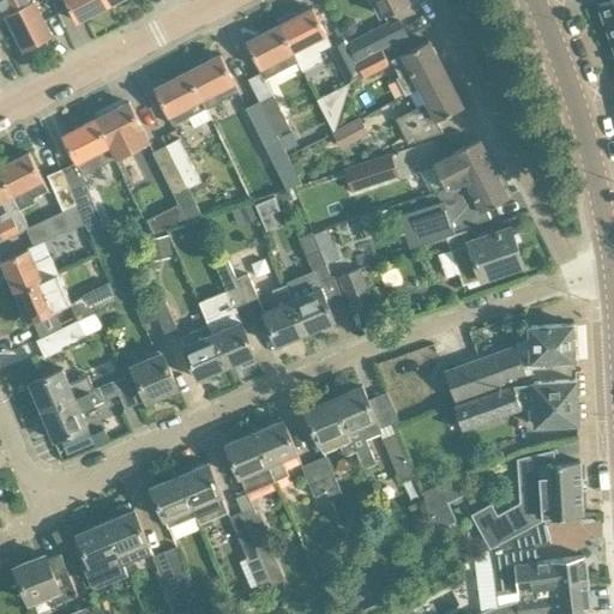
[(0,0),(0,18),(6,14),(24,48),(30,44),(32,49),(47,42),(44,37),(50,34),(32,0),(0,0)]
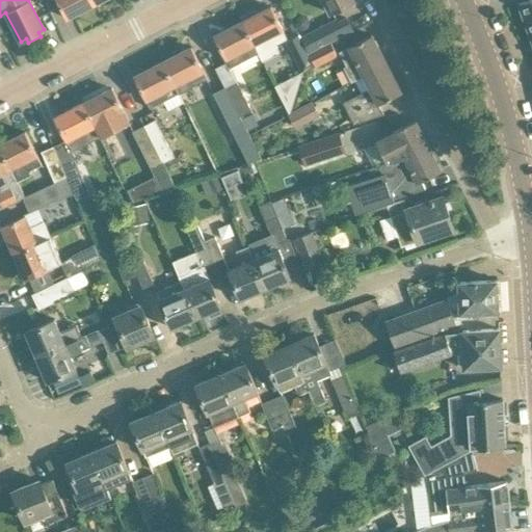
[(95,3),(92,0),(56,0),(67,18),(95,3)]
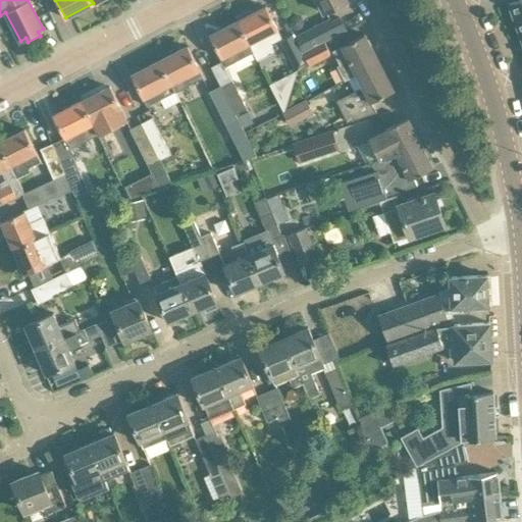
[(316,0),(323,12),(347,0),(316,0)]
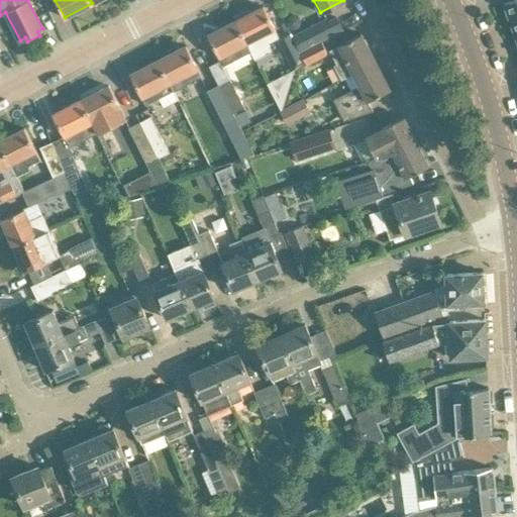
[(516,0),(512,0),(503,4),(514,33),(516,31),(516,0)]
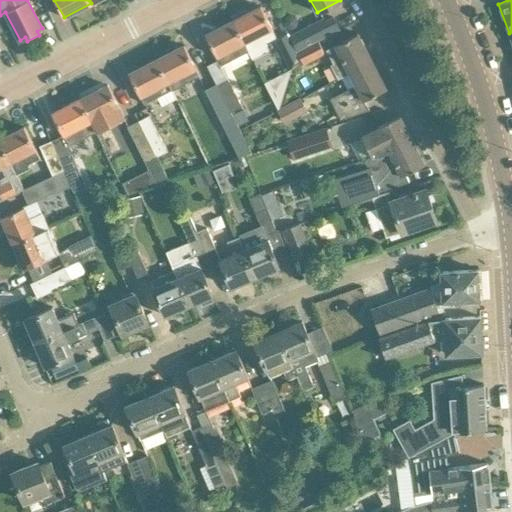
[(233,20),(244,42),(256,35),(261,44),(276,36),(260,6),(233,20)]
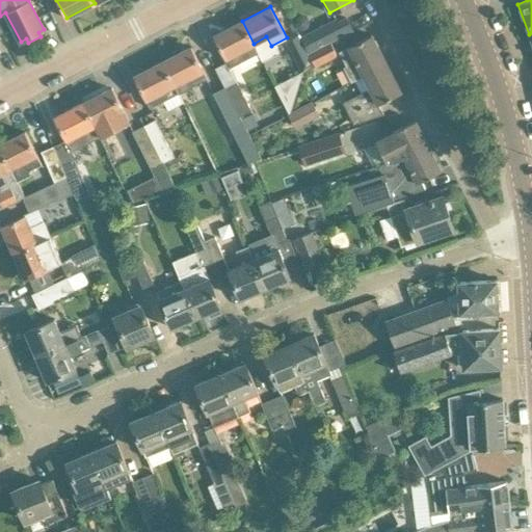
[(309,53),(320,47),(330,42),(352,30),(346,18),(338,22),(337,19),(301,38),(309,53)]
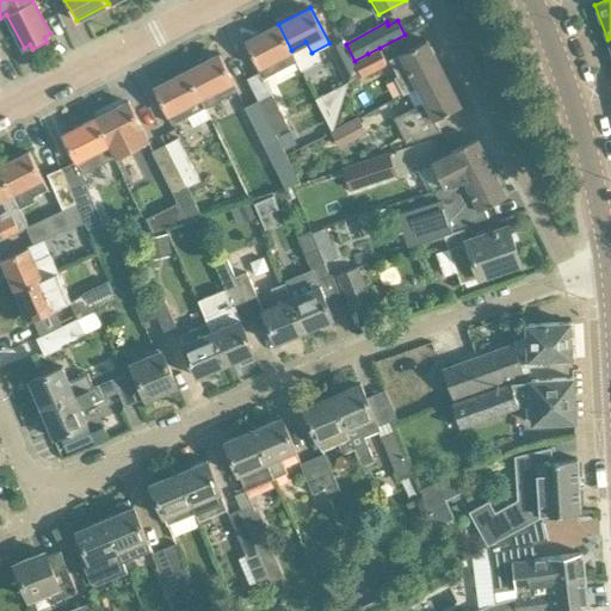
[(264,76),(282,67),(296,60),(291,50),(278,24),(245,41),(264,76)]
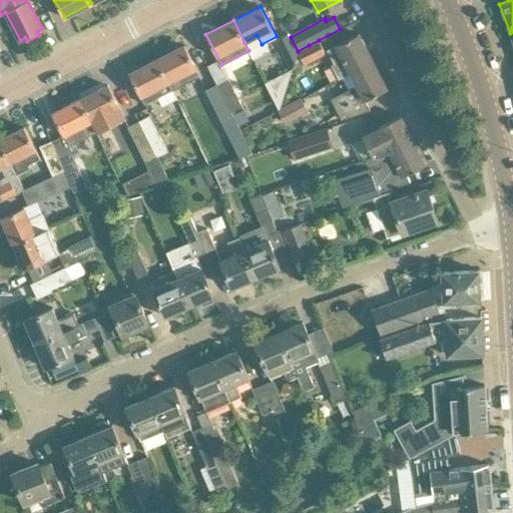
[(351,72),(373,61),(358,33),(328,49),(336,65),(333,66),(339,78),(351,72)]
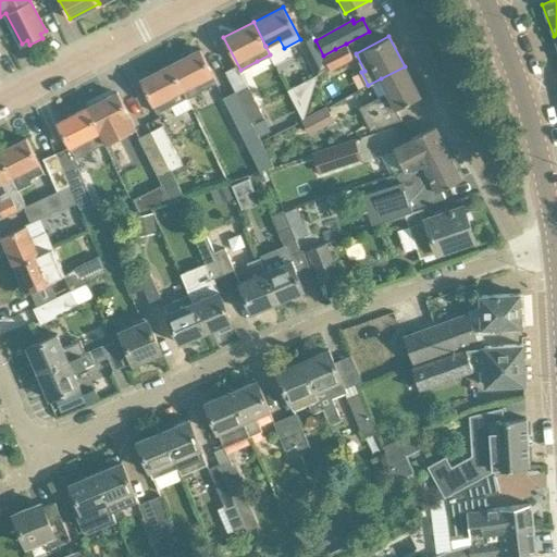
[(300,45),(317,76),(323,56),(316,40),(313,38),(300,45)]
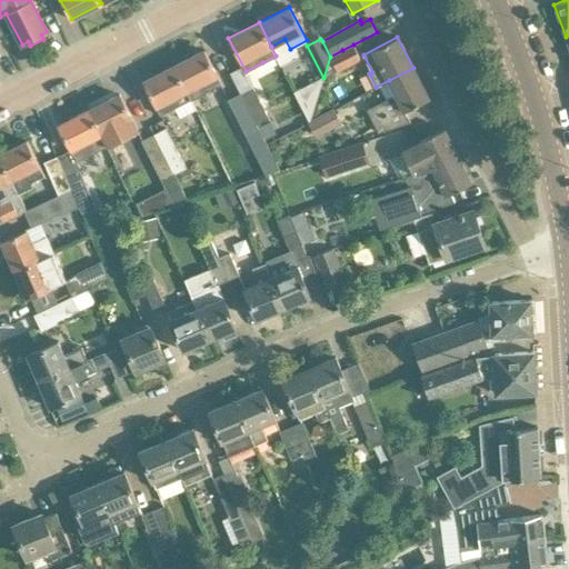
[(353,45),(342,50),(330,57),(323,78),(360,59),(353,45)]
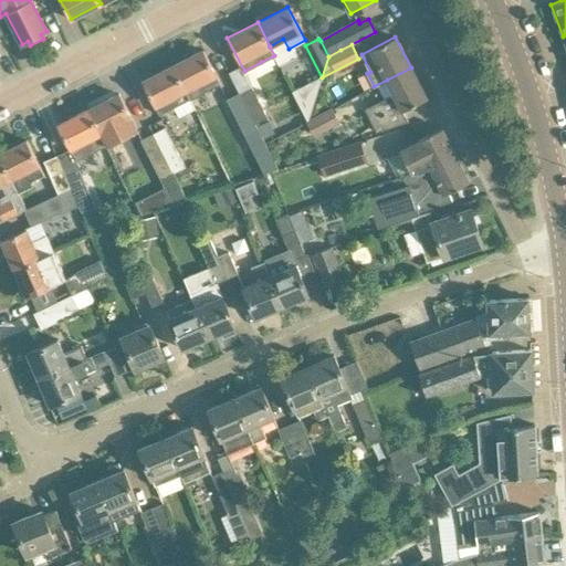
[(173,65),(189,100),(220,83),(203,50),(173,65)]
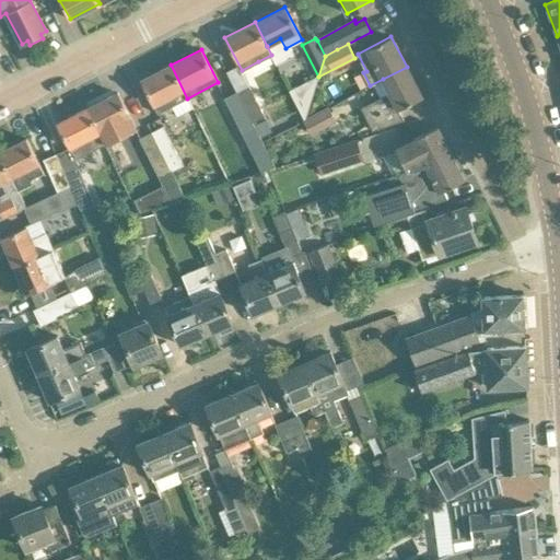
[(171,65),(141,81),(158,114),(187,98),(171,65)]
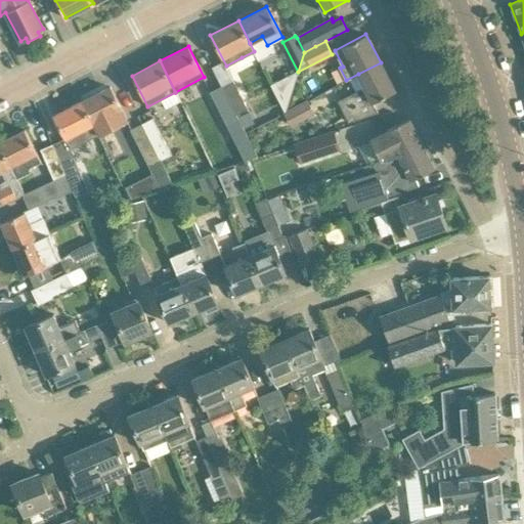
[(364,87),(347,96),(339,100),(348,121),(378,113),(372,102),(395,91),(381,62),(358,74),(364,87)]
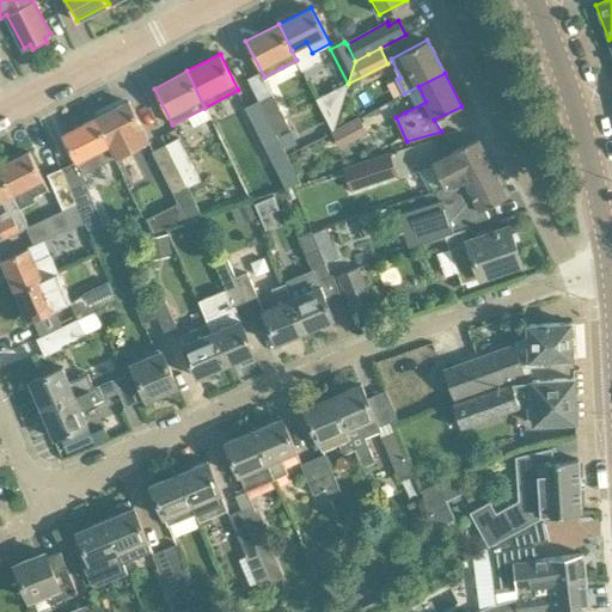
[(273,93),(259,101),(276,134),(289,127),(273,93)]
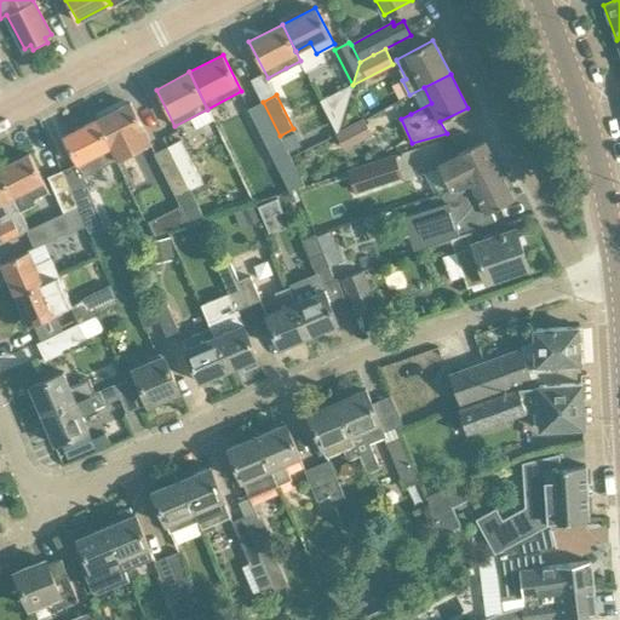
[(304,184),(280,136),(263,102),(262,101),(247,108),(290,191),(304,184)]
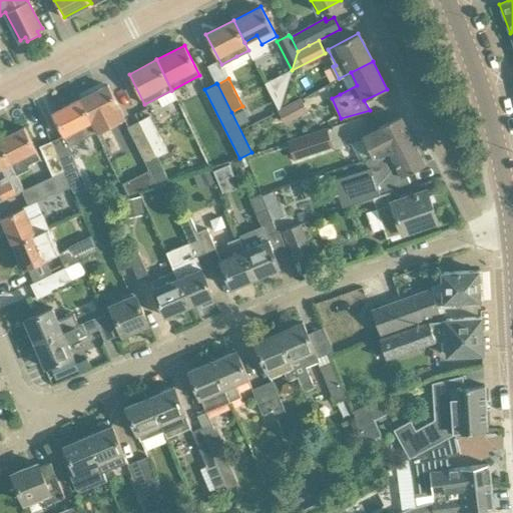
[(107,85),(80,99),(91,121),(94,129),(108,122),(123,115),(107,85)]
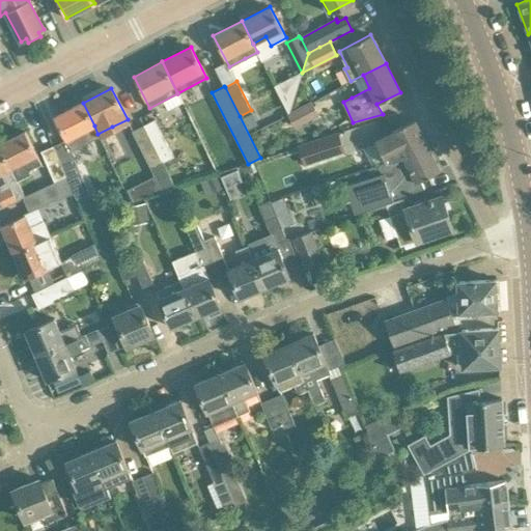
[(311,101),(288,113),(296,128),(319,116),(311,101)]
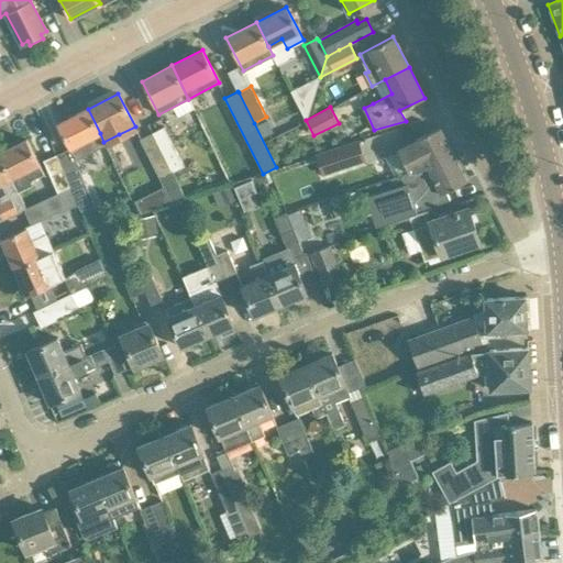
[(103,142),(100,133),(88,109),(57,124),(74,156),(90,148),(103,142)]
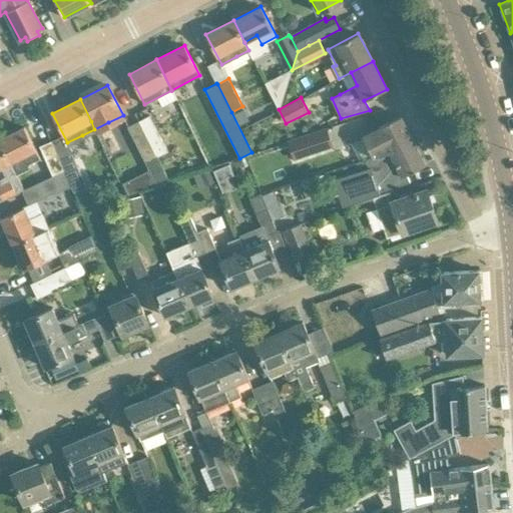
[(378,128),(363,136),(373,156),(389,150),(390,152),(414,141),(401,116),(378,127),(378,128)]
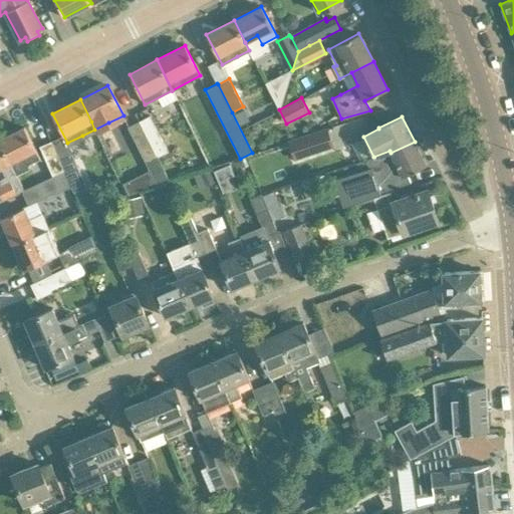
[(169,181),(158,158),(149,141),(140,120),(127,126),(157,185),(169,181)]
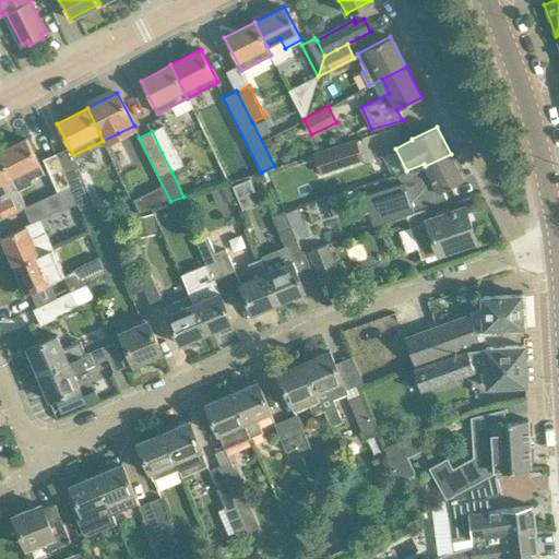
[(26,139),(0,151),(0,154),(18,191),(33,183),(31,179),(44,173),(26,139)]
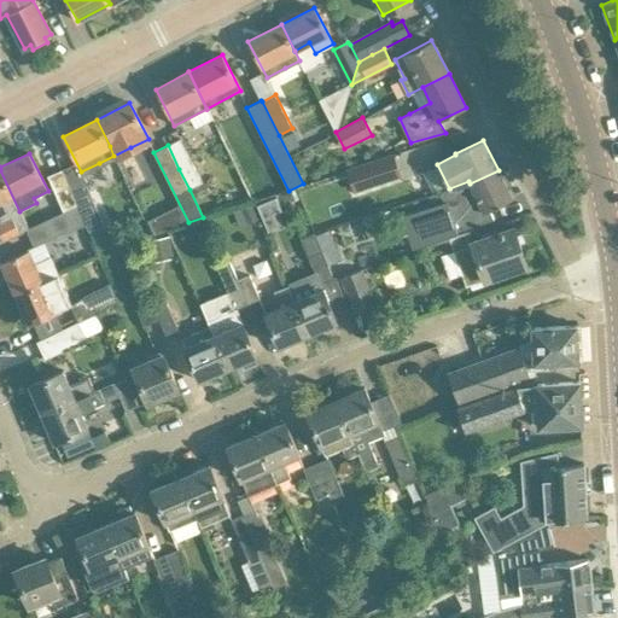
[(395,156),(349,172),(355,192),(401,176),(395,156)]
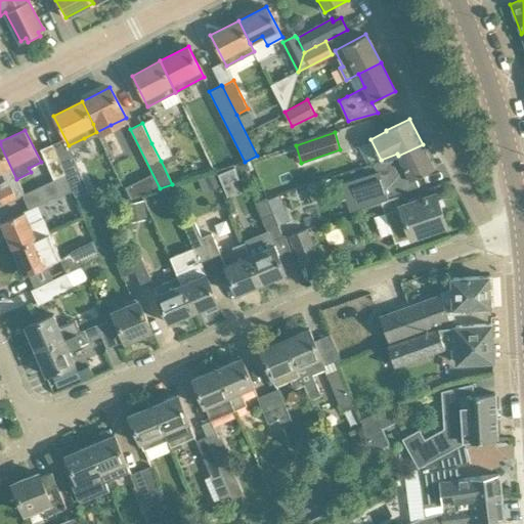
[(162,138),(151,143),(161,161),(171,156),(162,138)]
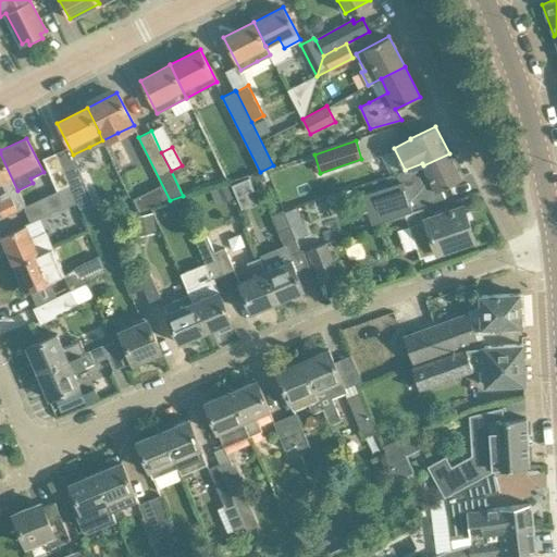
[(57,190),(70,184),(64,173),(56,152),(42,159),(42,160),(44,159),(57,190)]
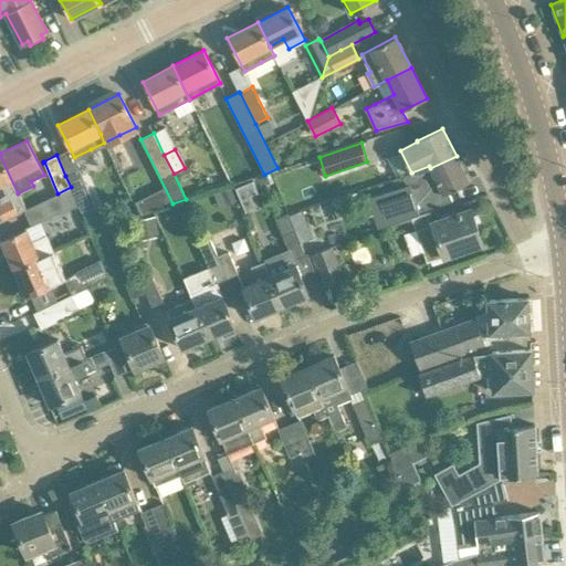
[(27,209),(18,194),(0,156),(0,200),(1,203),(0,203),(0,222),(24,210),(27,209)]
